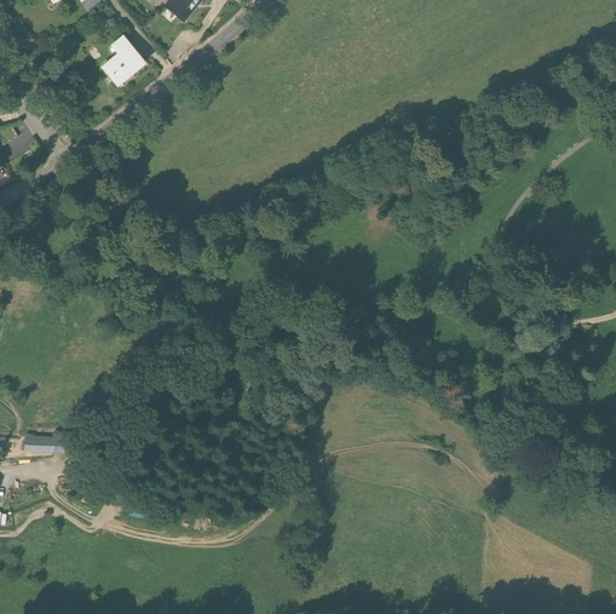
[(171,0),(168,3),(189,18),(202,0),(171,0)]
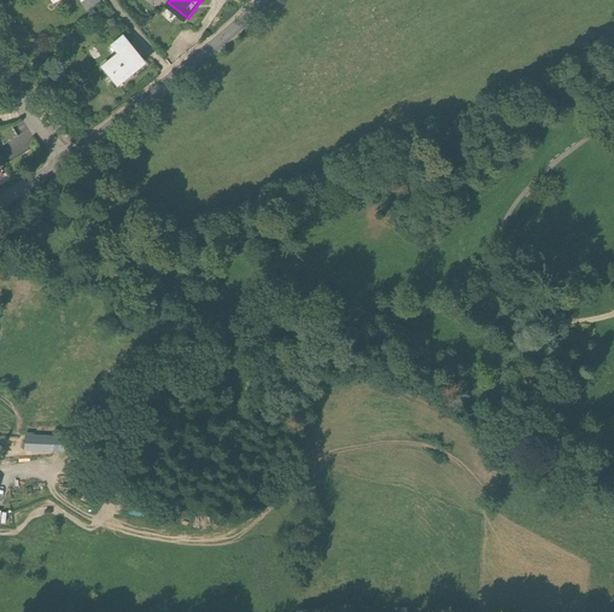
[(146,64),(122,34),(111,44),(118,52),(103,65),(118,86),(146,64)]
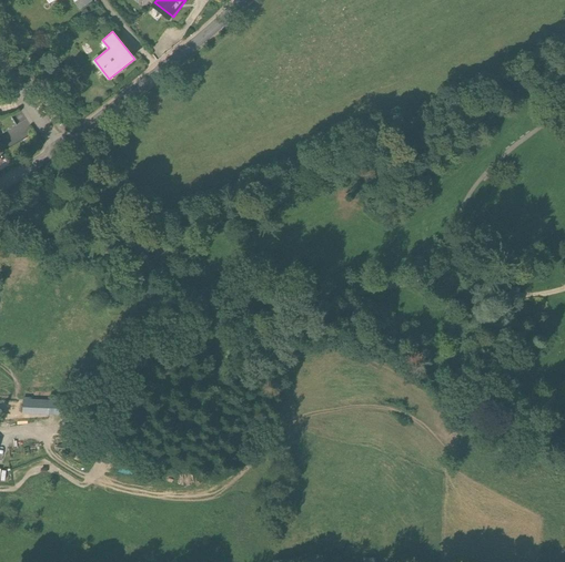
[(19,122),(0,133),(0,135),(10,152),(40,134),(22,106),(13,112),(19,122)]
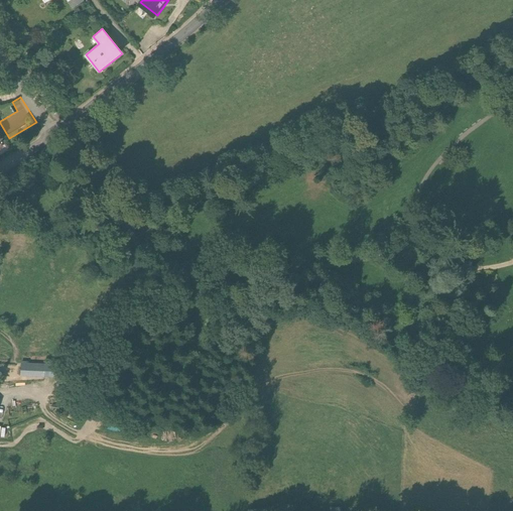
[(20,357),(20,370),(53,371),(54,358),(20,357)]
